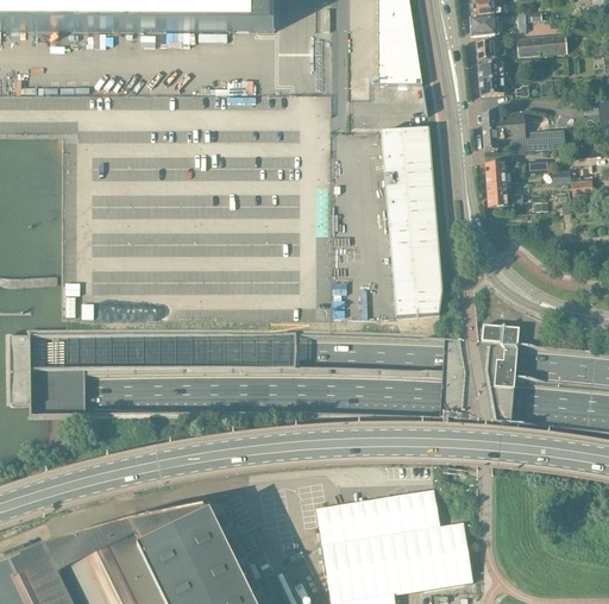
[(0,0),(0,27),(274,30),(274,0),(0,0)]
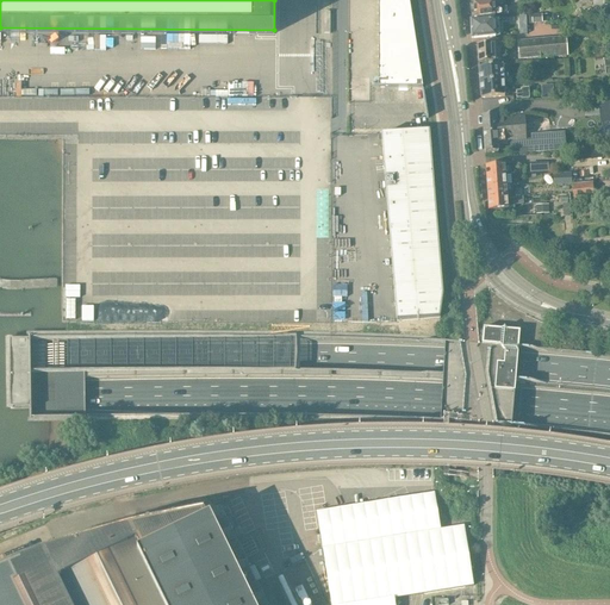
[(378,0),(378,83),(423,83),(410,0),(378,0)]
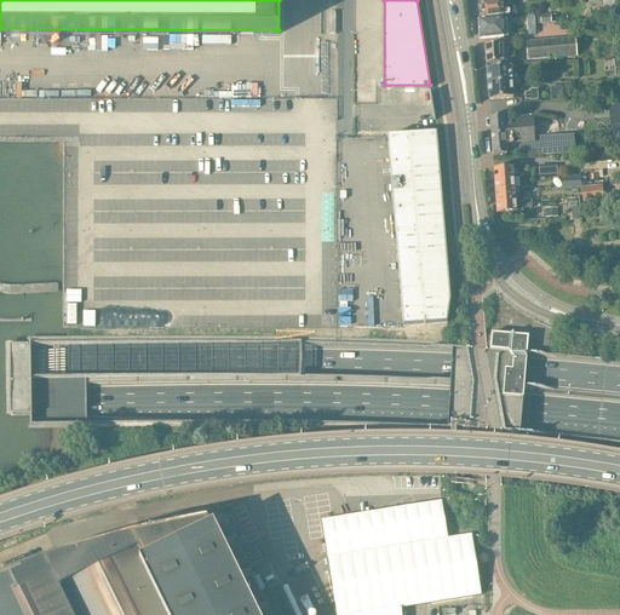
[(481,0),(482,13),(515,11),(515,4),(503,4),(501,0),(481,0)]
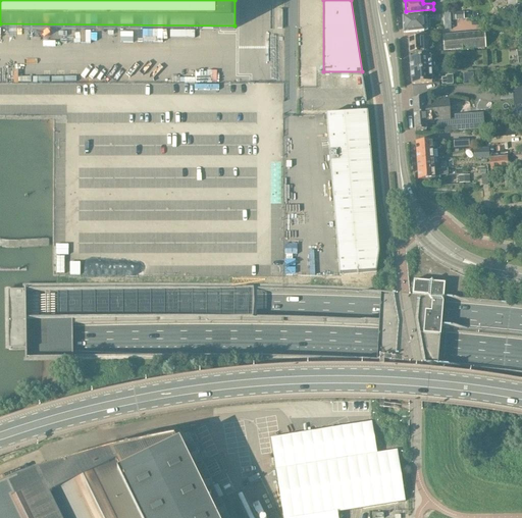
[(508,0),(509,11),(521,9),(521,2),(521,1),(517,1),(517,0),(508,0)]
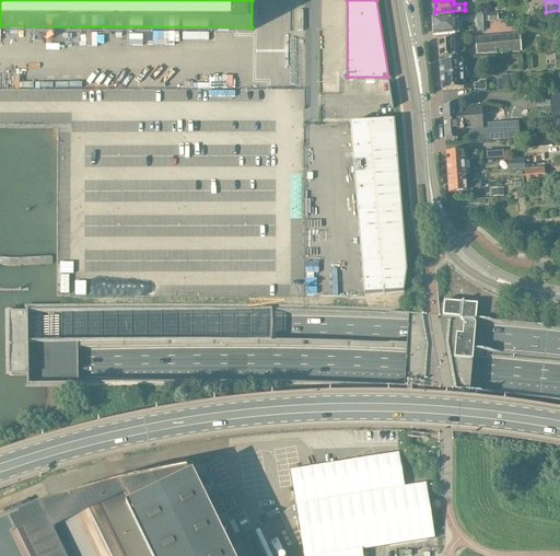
[(431,14),(432,32),(457,30),(456,13),(431,14)]
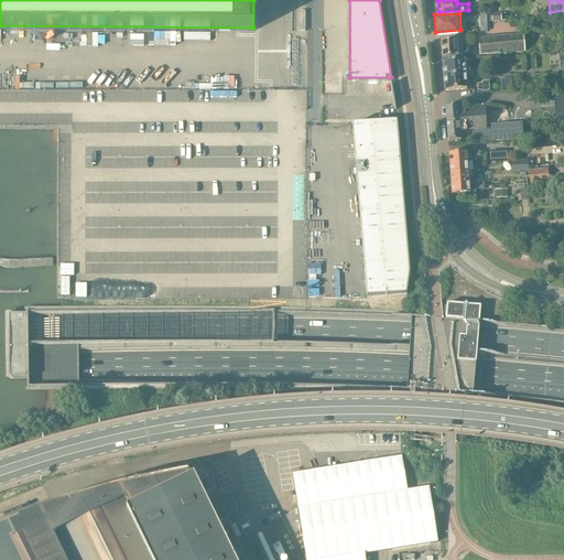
[(523,31),(478,34),(479,51),(524,47),(523,31)]
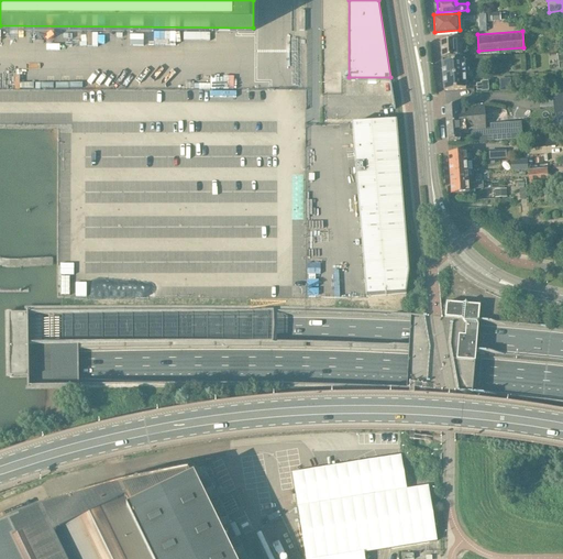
[(440,37),(441,54),(463,53),(462,35),(440,37)]
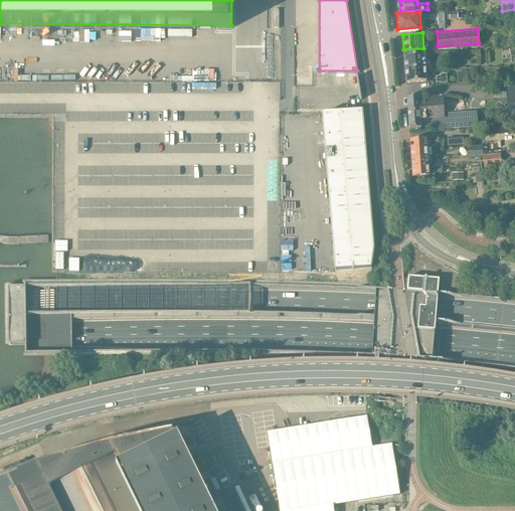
[(403,53),(404,65),(425,64),(424,51),(403,53)]
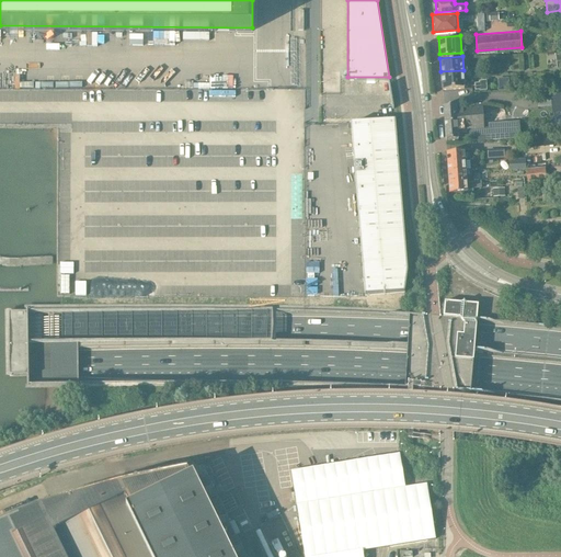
[(442,87),(443,87),(464,86),(464,70),(441,71),(442,87)]
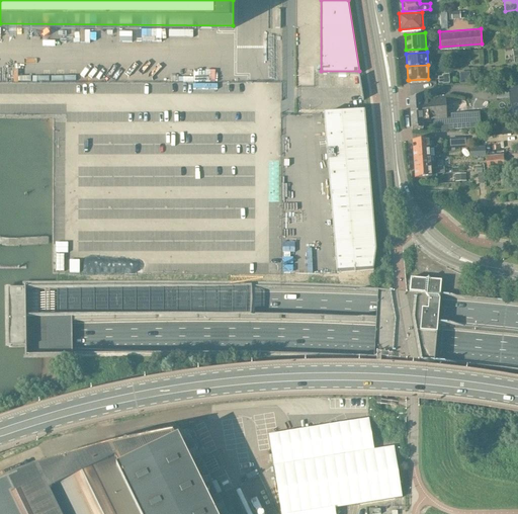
[(448,81),(448,73),(442,73),(442,74),(438,74),(438,80),(442,80),(442,81),(448,81)]
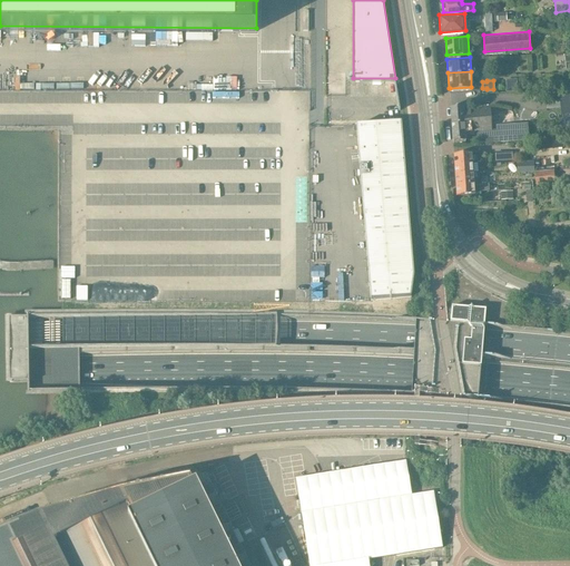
[(569,87),(559,88),(559,93),(560,105),(561,111),(569,110),(569,87)]
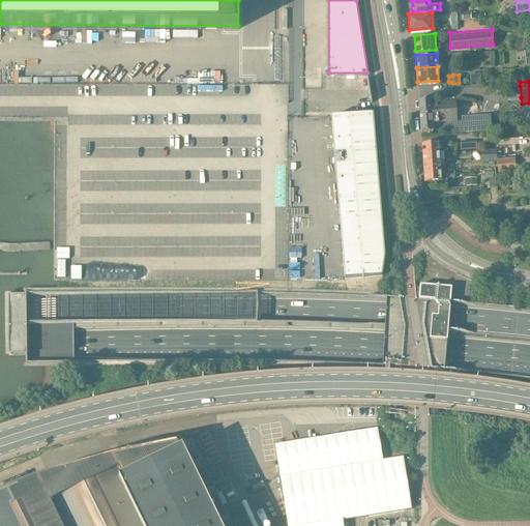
[(419,95),(420,128),(433,128),(433,127),(441,127),(441,129),(463,128),(491,126),(491,112),(462,114),(462,117),(458,118),(455,96),(431,98),(431,95),(419,95)]
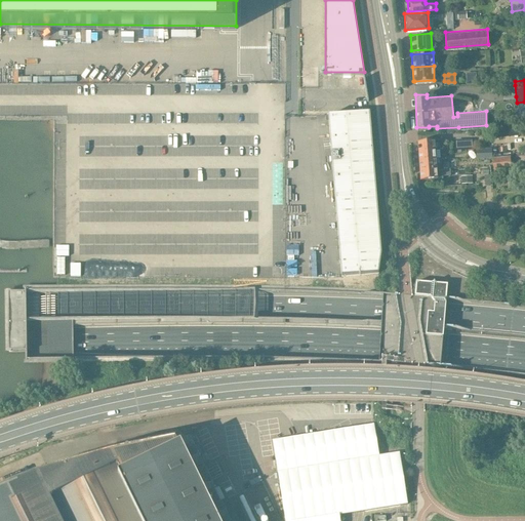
[(381,249),(380,240),(370,109),(327,112),(327,113),(328,113),(341,273),(377,270),(378,270),(381,249)]
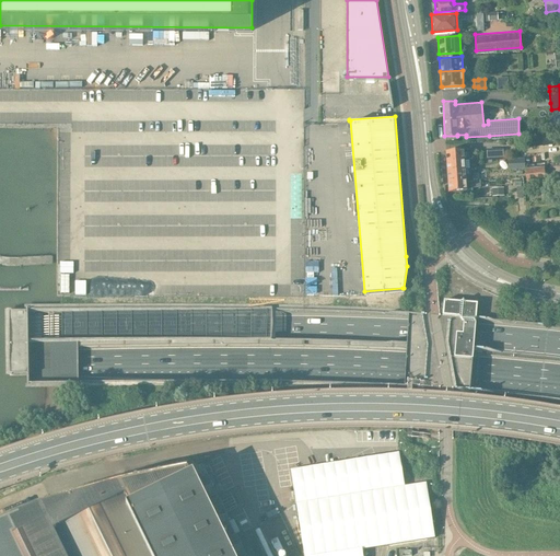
[(486,155),(497,154),(496,145),(486,145),(486,155)]
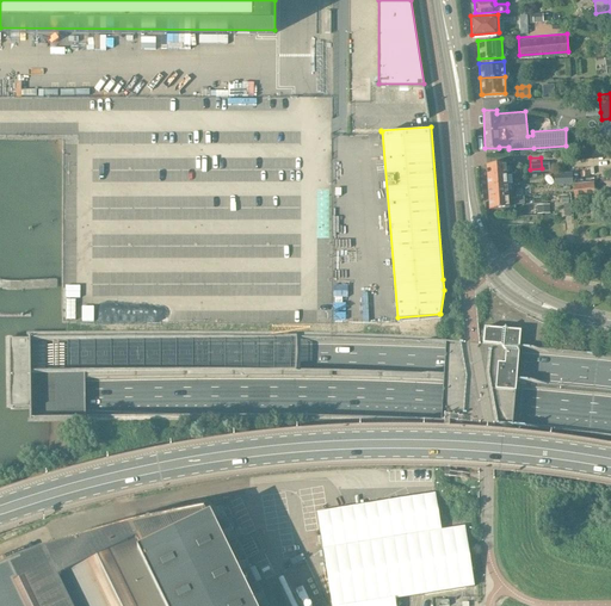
[(486,161),(487,173),(506,172),(505,160),(486,161)]
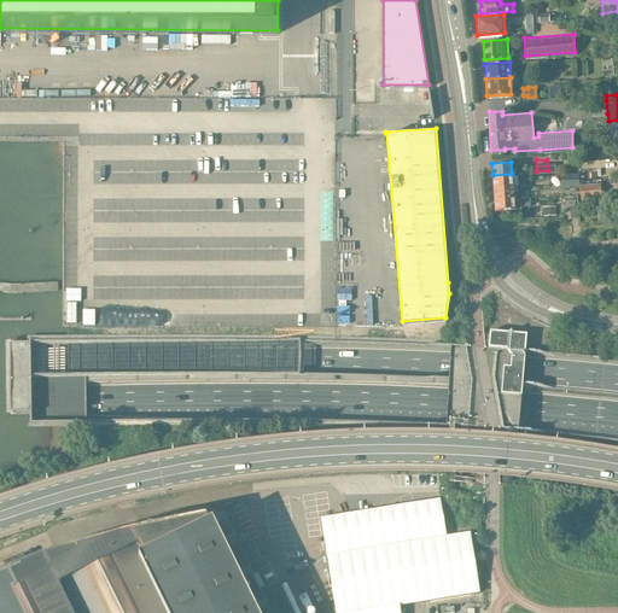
[(563,171),(563,182),(576,182),(576,171),(563,171)]
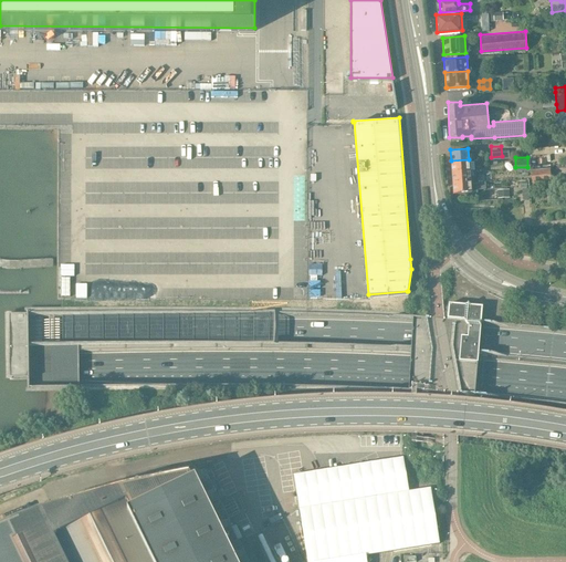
[(451,160),(451,170),(470,169),(469,159),(451,160)]
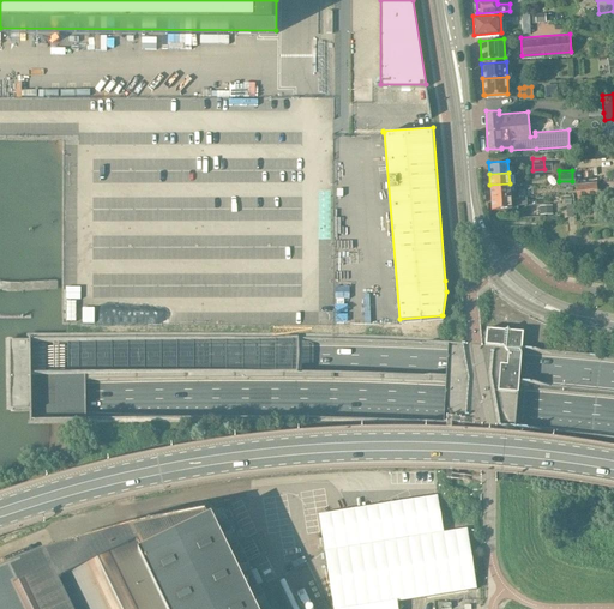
[(576,181),(577,191),(577,196),(597,194),(596,179),(576,181)]
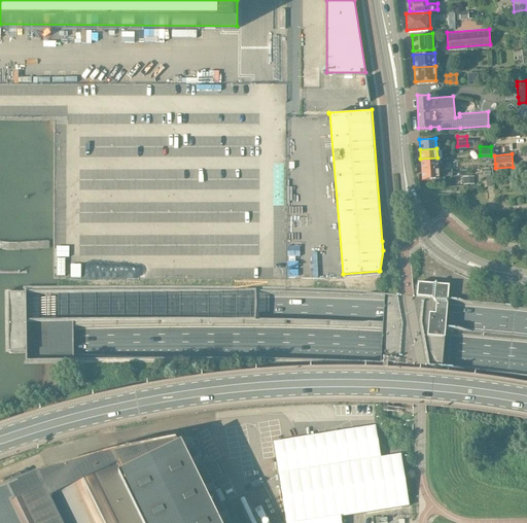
[(420,159),(421,168),(437,167),(437,158),(420,159)]
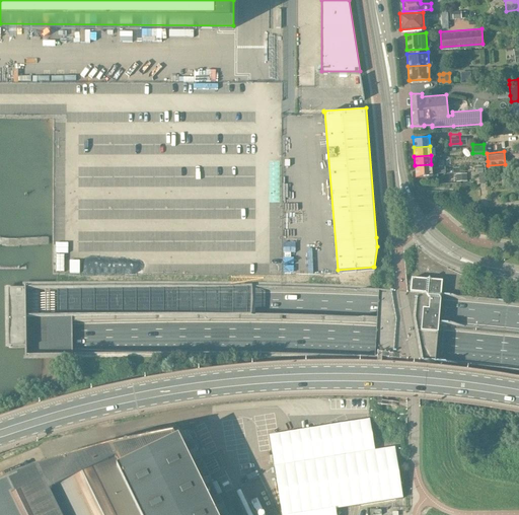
[(431,164),(415,165),(416,175),(432,173),(431,164)]
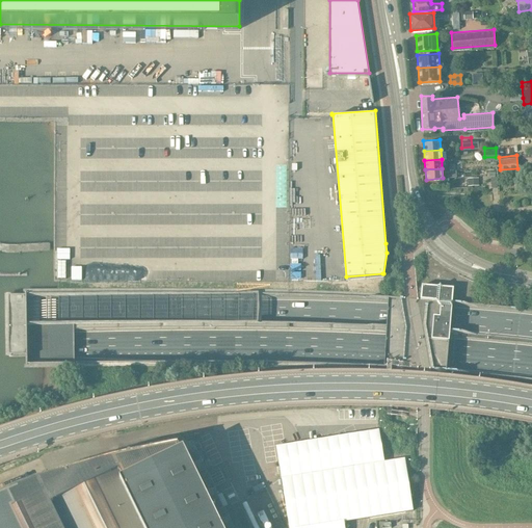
[(431,336),(447,338),(449,338),(451,313),(453,285),(421,283),(420,297),(435,298),(440,304),(439,313),(433,313),(431,336)]
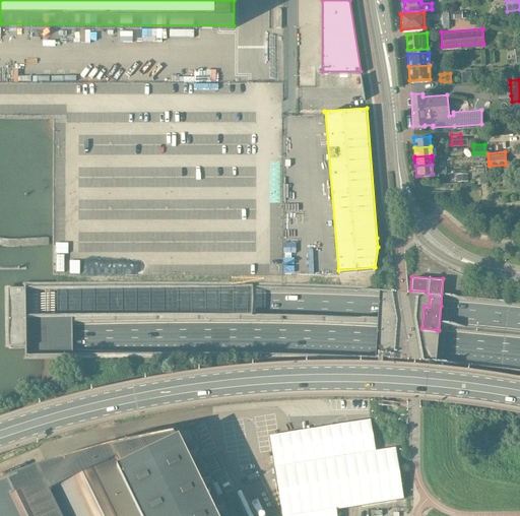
[(0,515),(212,515),(187,465),(173,434),(111,447),(37,467),(0,481),(0,515)]
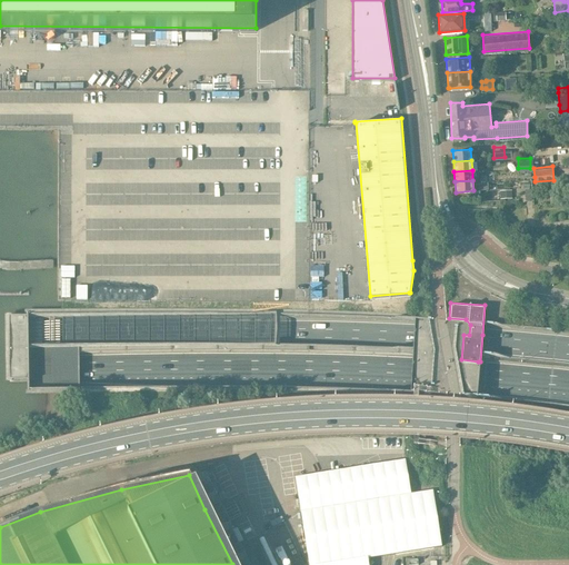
[(276,546),(281,557),(287,555),(281,544),(276,546)]
